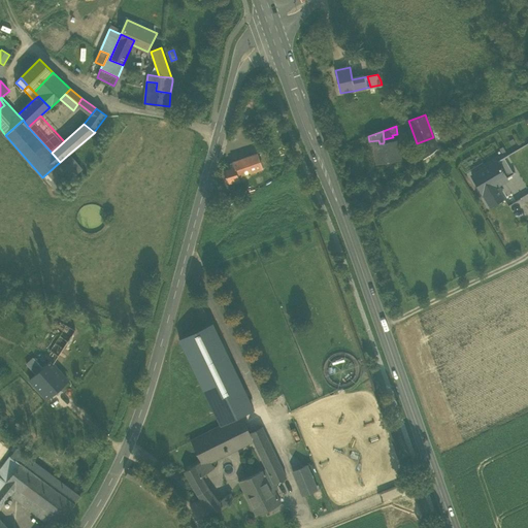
[(437,149),(433,137),(417,143),(423,159),(437,149)]
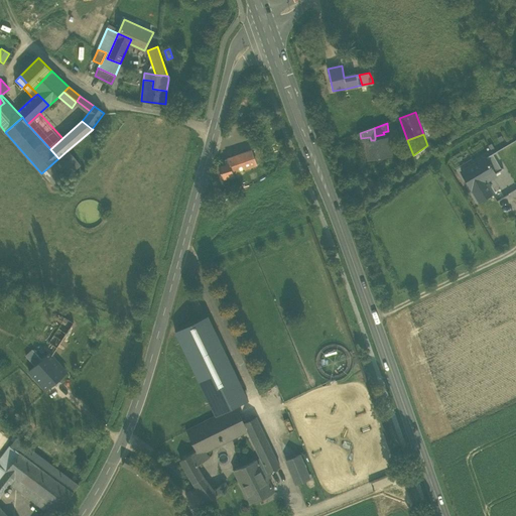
[(375,139),(374,140),(371,140),(370,137),(361,138),(364,161),(377,159),(375,146),(390,143),(389,137),(375,139)]
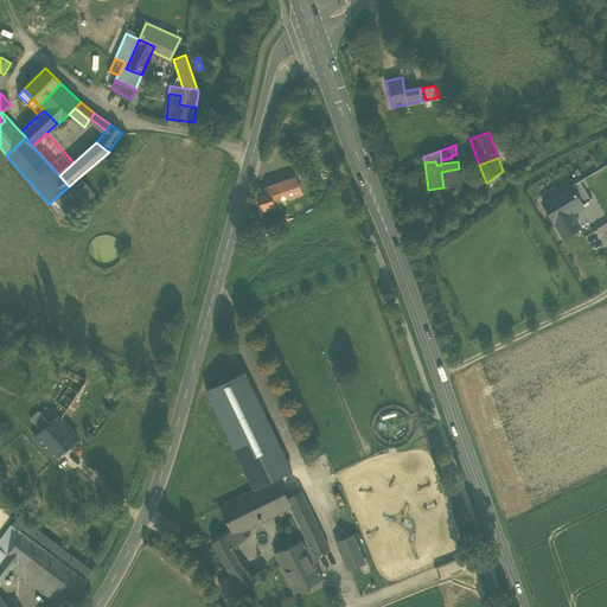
[(441,172),(443,187),(462,184),(459,168),(441,172)]
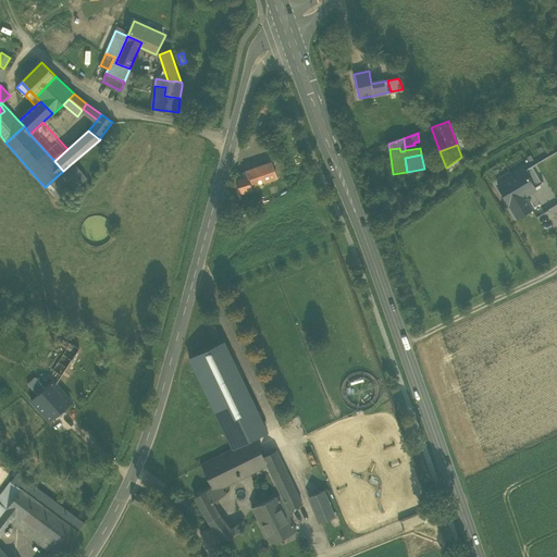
[(73,162),(63,171),(45,187),(59,202),(86,178),(73,162)]
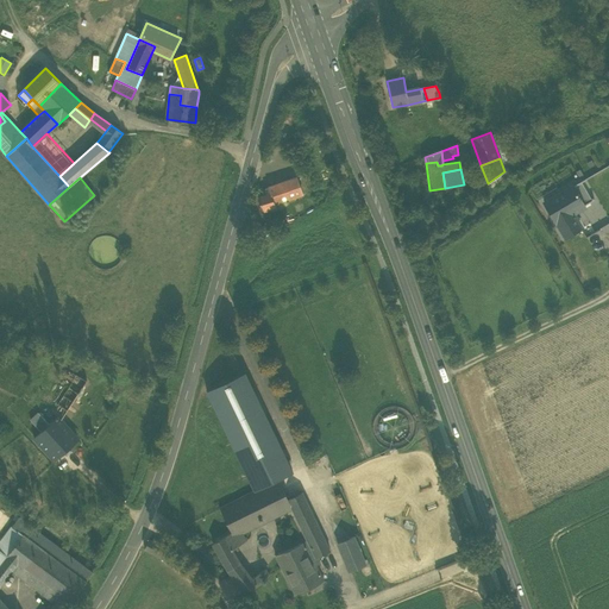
[(581,182),(573,187),(585,206),(592,201),(581,182)]
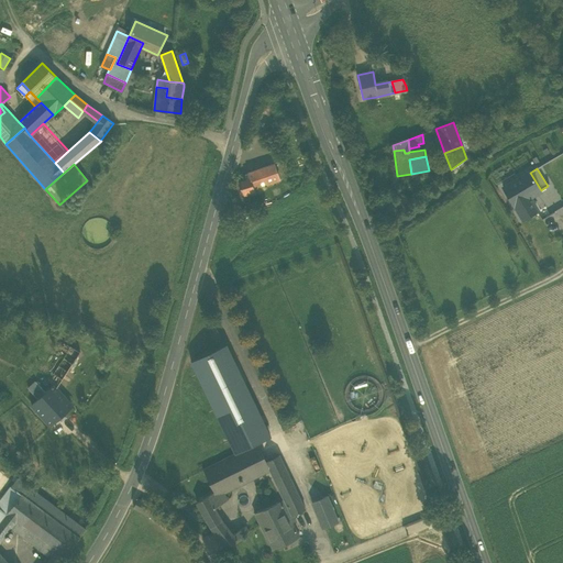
[(530,173),(530,172),(503,187),(521,219),(538,211),(530,199),(527,195),(538,188),(540,190),(541,190),(530,173)]
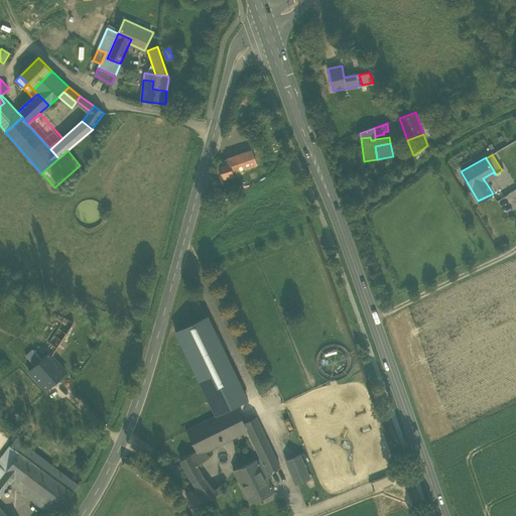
[(234,174),(233,173),(230,163),(229,163),(219,167),(223,178),(234,174)]
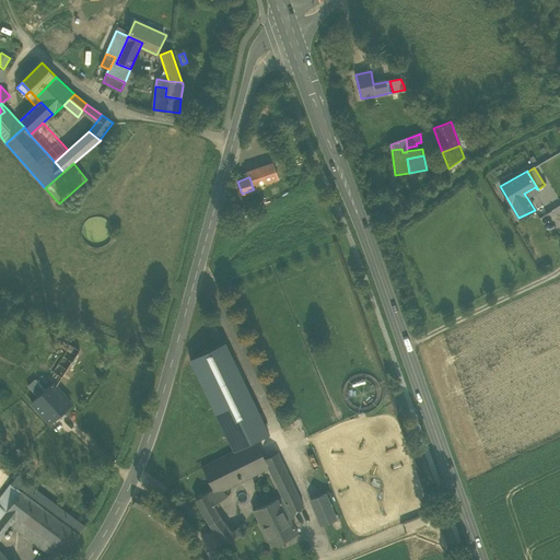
[(524,194),(527,198),(539,191),(538,189),(537,189),(535,187),(524,194)]
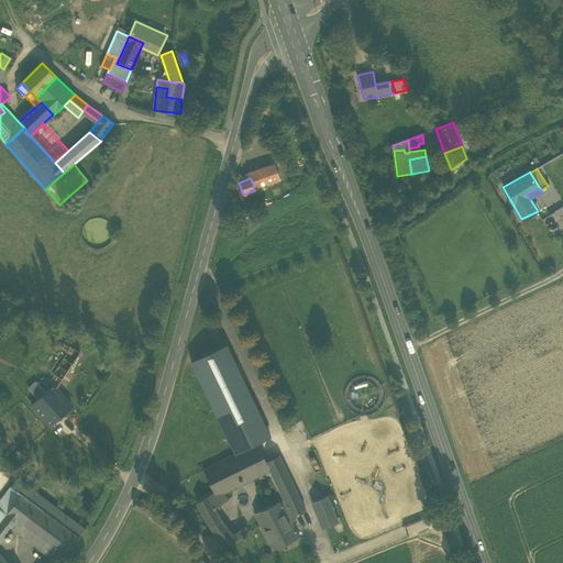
[(227,345),(191,362),(235,454),(257,443),(258,443),(257,442),(271,435),(227,345)]
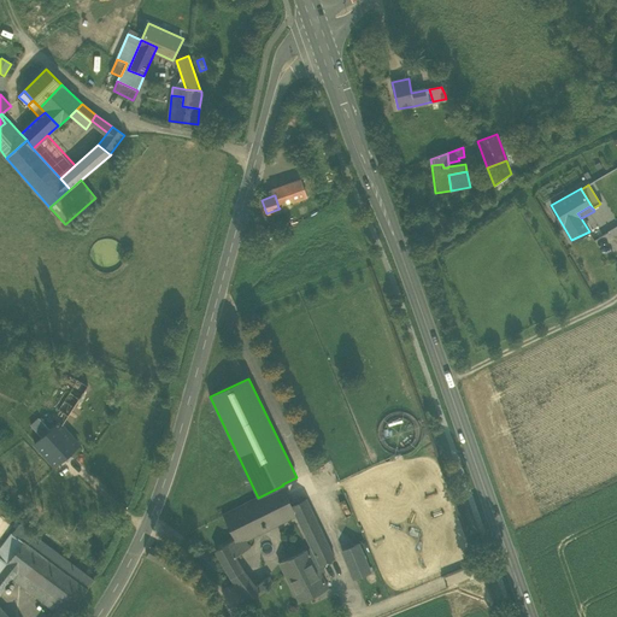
[(88,386),(77,380),(69,393),(80,399),(88,386)]
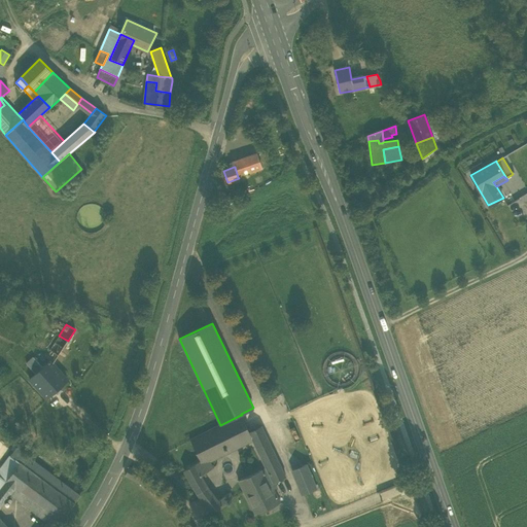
[(49,361),(51,364),(68,341),(59,336),(45,357),(49,361)]
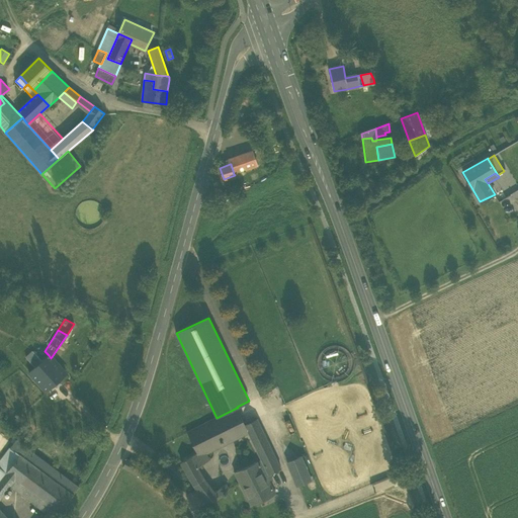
[(29,371),(47,392),(66,375),(51,358),(49,355),(37,364),(27,353),(21,358),(31,370),(29,371)]
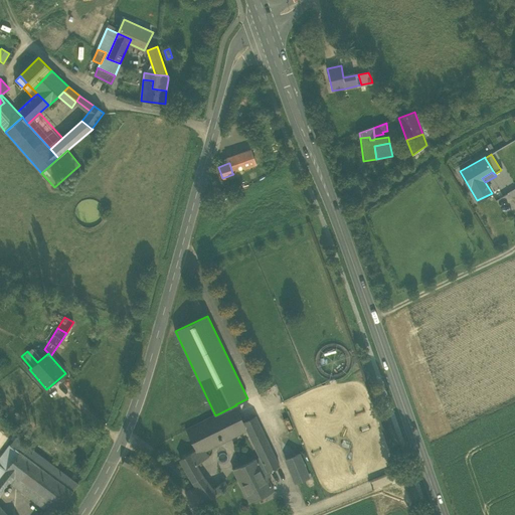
[(246,430),(260,457),(256,458),(232,470),(236,478),(242,475),(249,488),(261,483),(260,482),(267,479),(270,477),(268,472),(280,466),(255,416),(243,422),(235,405),(215,415),(185,431),(195,451),(197,454),(203,451),(246,430)]
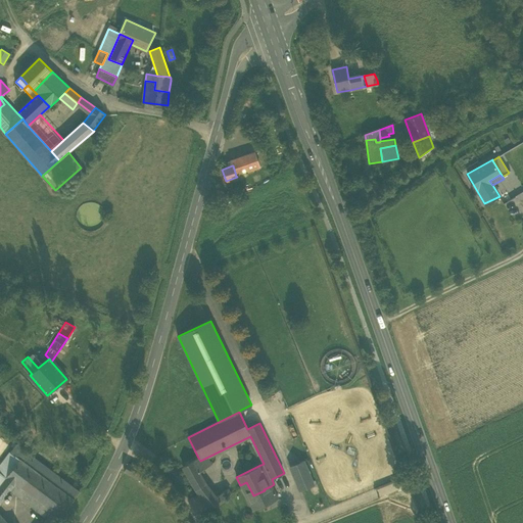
[(16,444),(10,452),(19,459),(40,475),(74,500),(79,491),(16,444)]
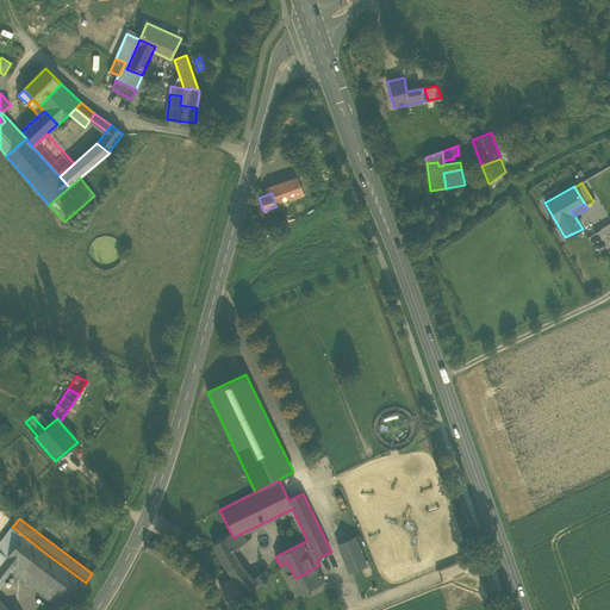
[(0,542),(0,564),(6,556),(23,535),(12,527),(0,542)]
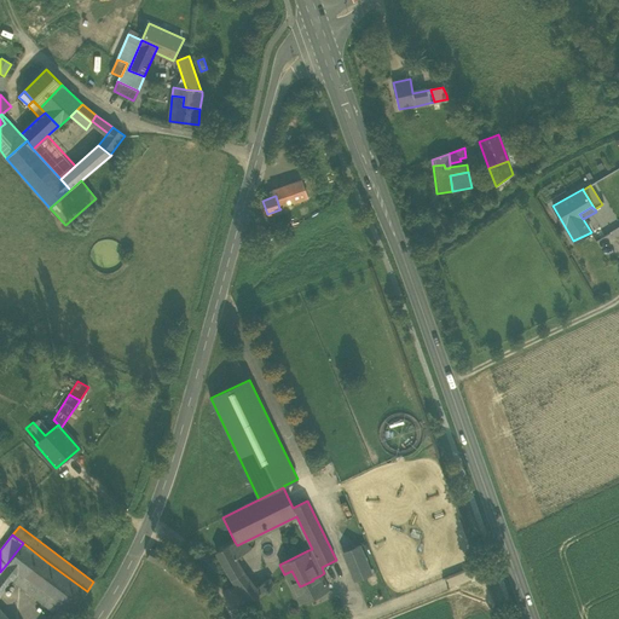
[(215,551),(231,579),(232,579),(242,572),(235,559),(250,550),(244,542),(237,545),(235,542),(215,551)]
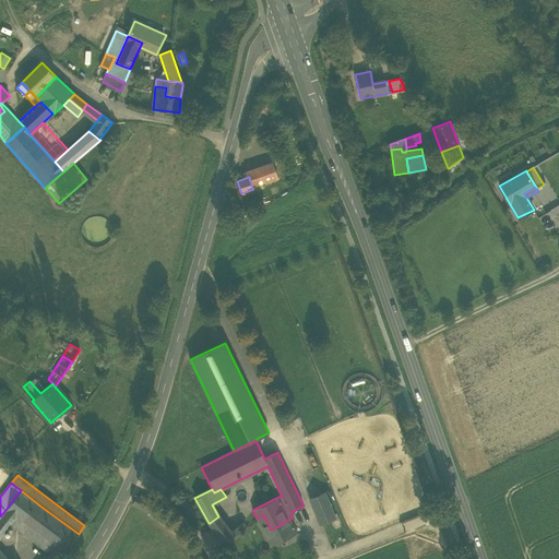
[(21,490),(6,510),(15,518),(21,521),(16,526),(23,532),(27,526),(28,526),(43,508),(21,490)]
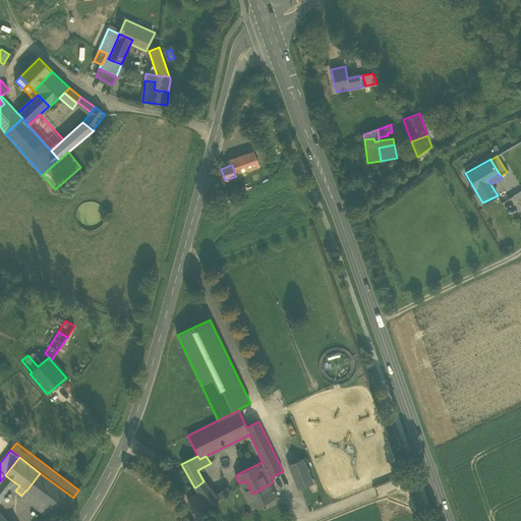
[(295,474),(301,487),(312,482),(303,460),(291,465),(295,474)]
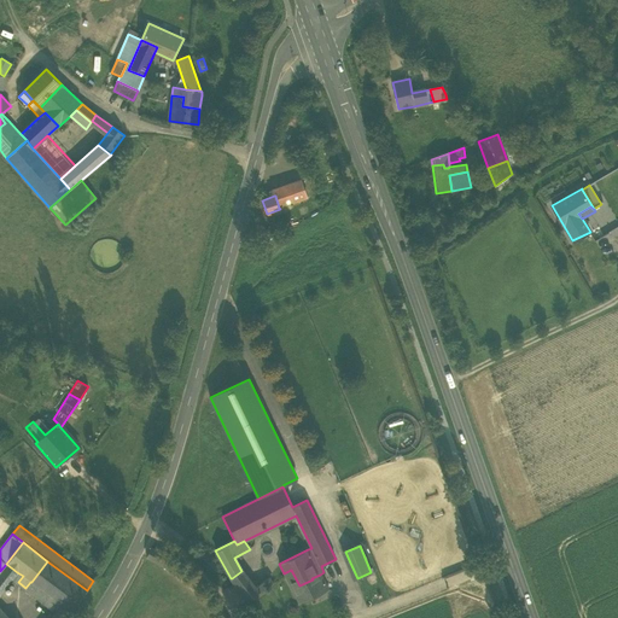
[(146,557),(170,570),(176,561),(151,548),(146,557)]
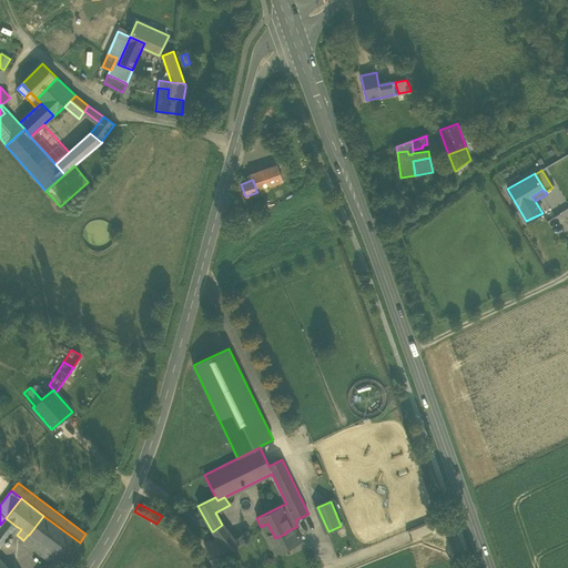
[(49,550),(56,556),(64,563),(80,543),(43,516),(29,535),(36,540),(49,550)]
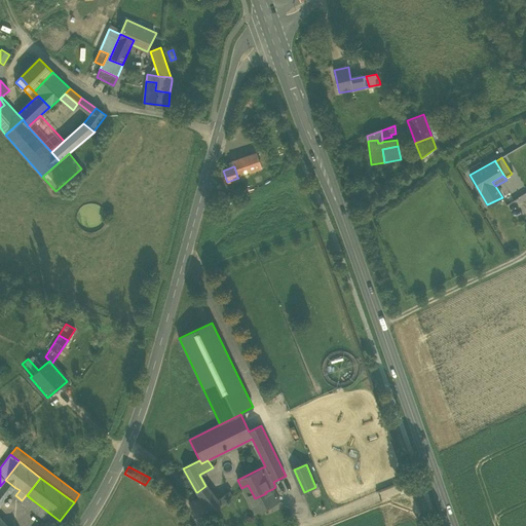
[(10,492),(14,487),(5,480),(0,486),(0,501),(2,503),(10,492)]
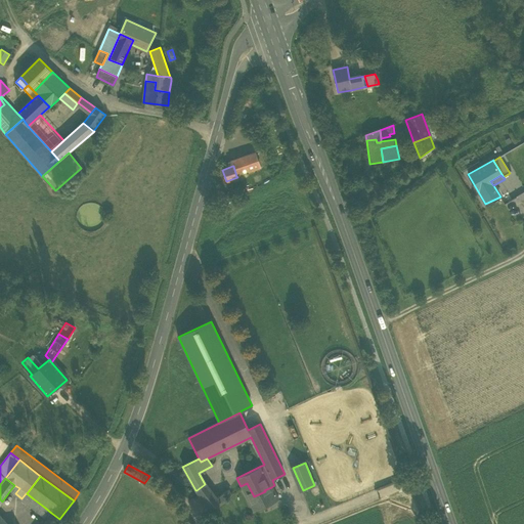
[(241,486),(254,512),(264,507),(279,499),(275,491),(274,492),(271,487),(264,490),(265,491),(254,496),(247,483),(241,486)]
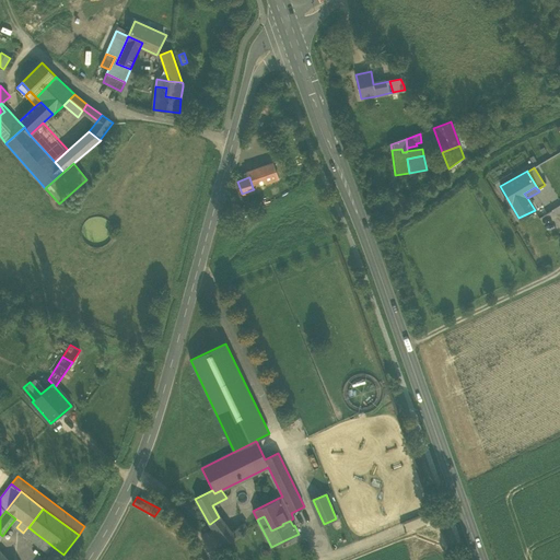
[(221,540),(224,545),(246,529),(243,524),(231,533),(223,523),(219,517),(210,524),(209,524),(213,531),(221,540)]
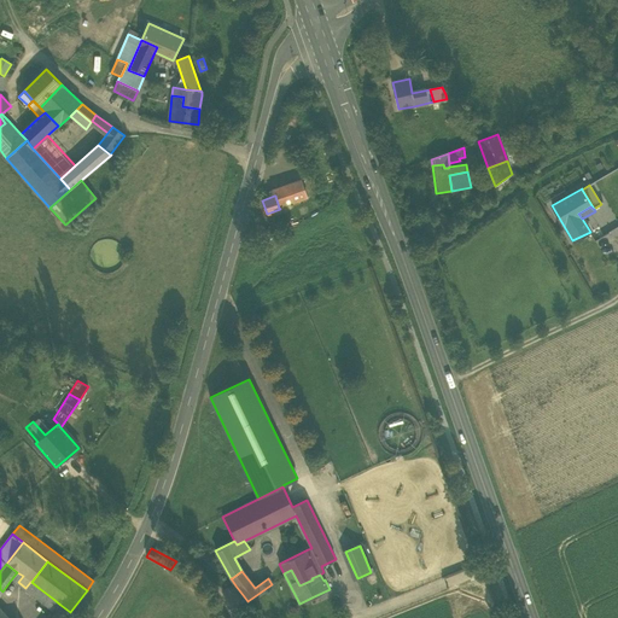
[(17,572),(12,578),(17,583),(18,582),(23,576),(17,572)]
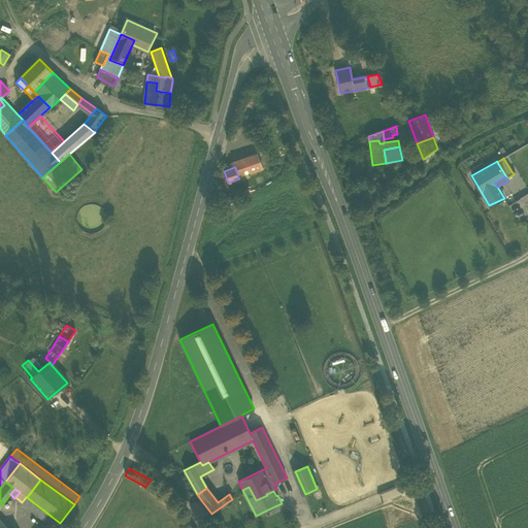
[(27,497),(26,497),(22,502),(29,508),(33,502),(27,497)]
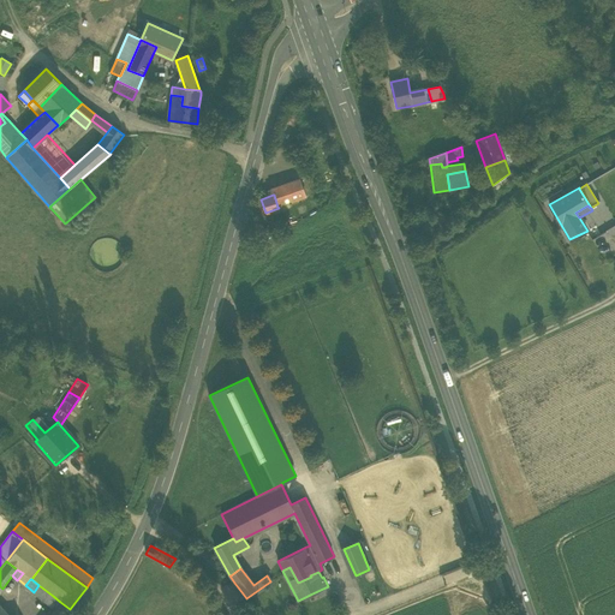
[(48,602),(53,596),(39,585),(34,592),(48,602)]
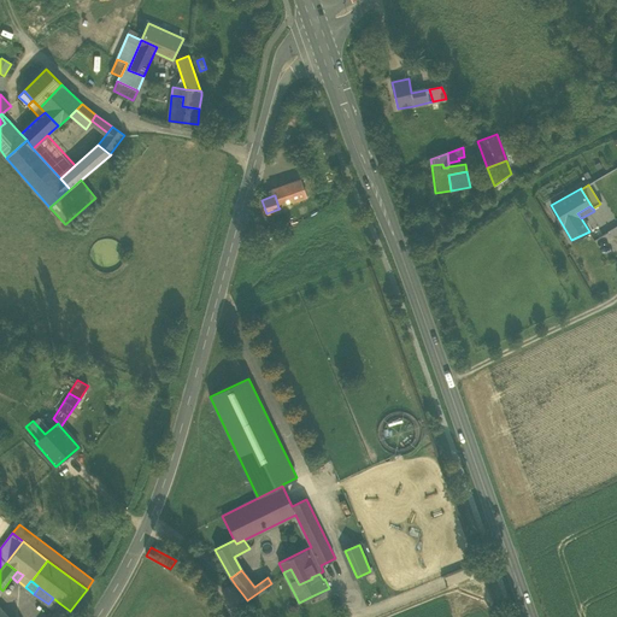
[(53,598),(48,604),(56,610),(60,604),(53,598)]
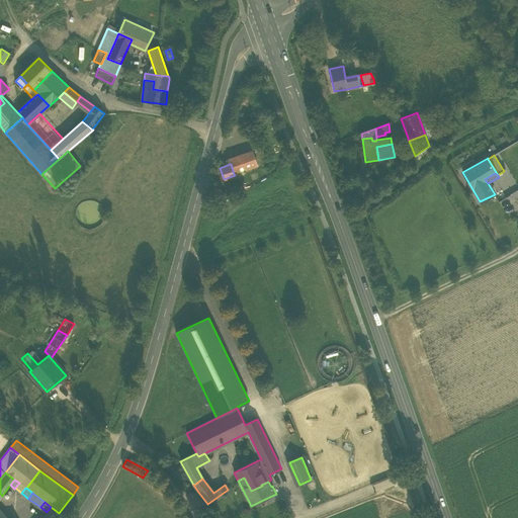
[(47,512),(42,517),(55,517),(59,513),(51,507),(47,512)]
